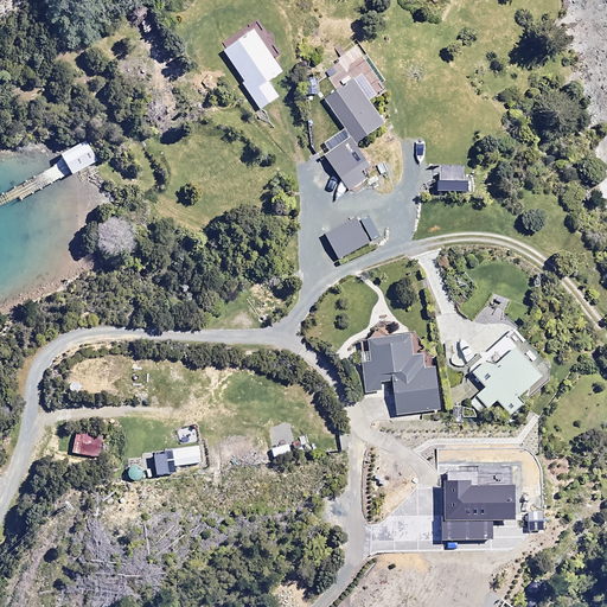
[(255,17),(217,43),(243,80),(241,81),(261,110),(280,96),(269,81),(281,71),(273,59),(281,53),(255,17)]
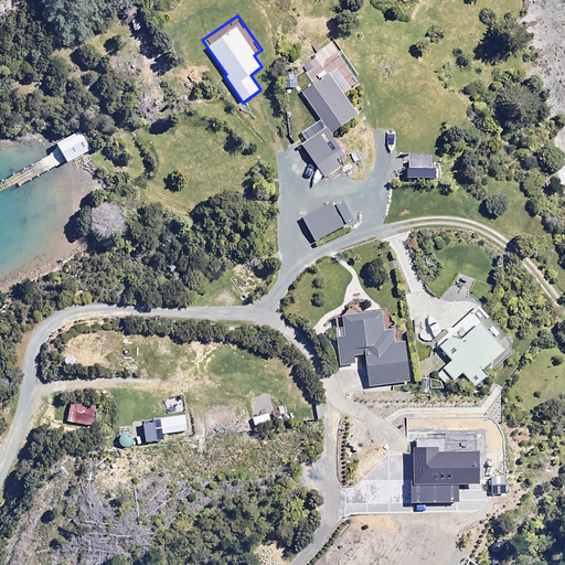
[(321,118),(331,132),(356,114),(328,74),(302,92),(321,118)]
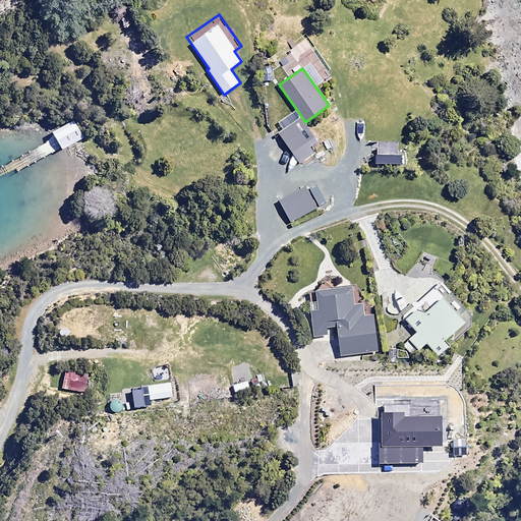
[(305,122),(296,109),(277,123),(280,128),(264,140),(278,161),(289,153),(297,164),(322,146),(305,122)]
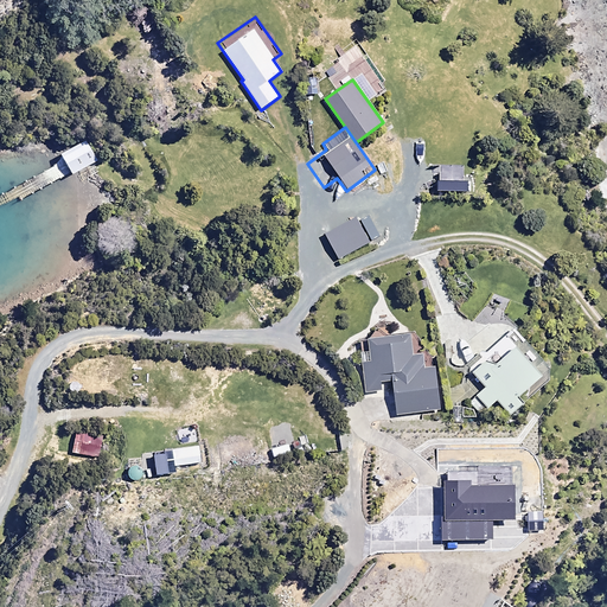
[(84,140),(59,151),(70,174),(95,163),(84,140)]
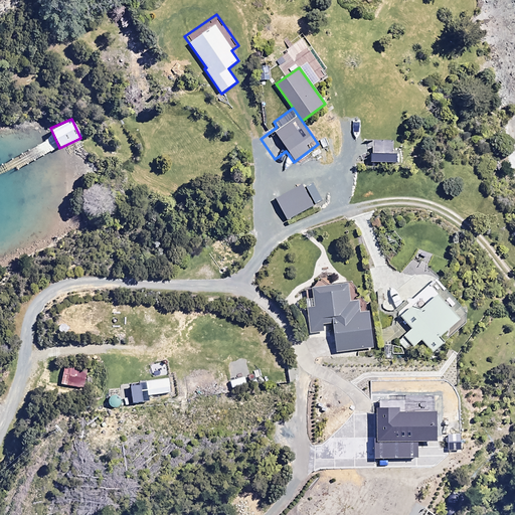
[(313,204),(302,184),(276,198),(287,218),(313,204)]
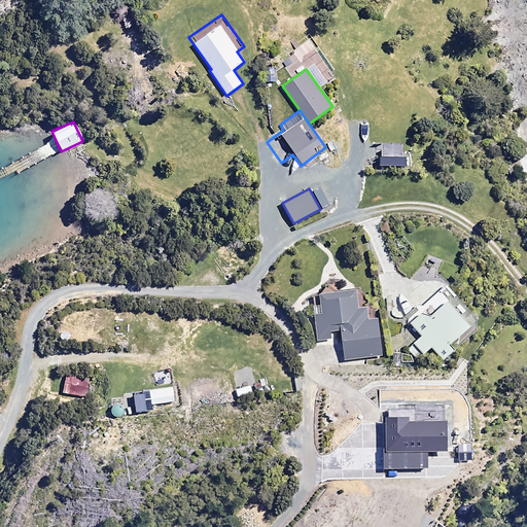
[(478,319),(447,283),(419,307),(417,304),(402,317),(418,336),(412,342),(423,354),(430,347),(444,362),(458,350),(453,345),(475,326),(472,323),(478,319)]
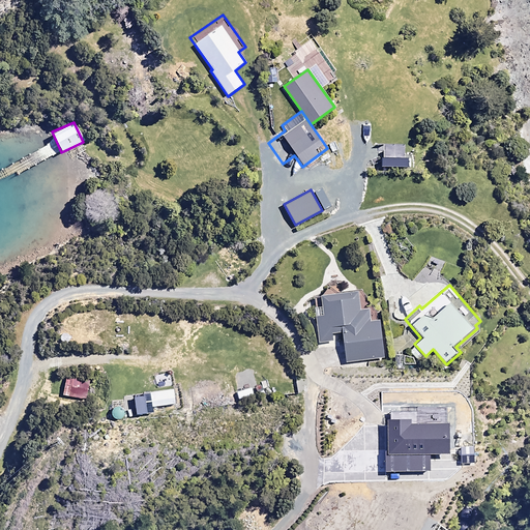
[(316,316),(318,341),(344,337),(346,360),(384,357),(380,319),(370,320),(369,307),(360,308),(358,291),(321,295),(323,315),(316,316)]
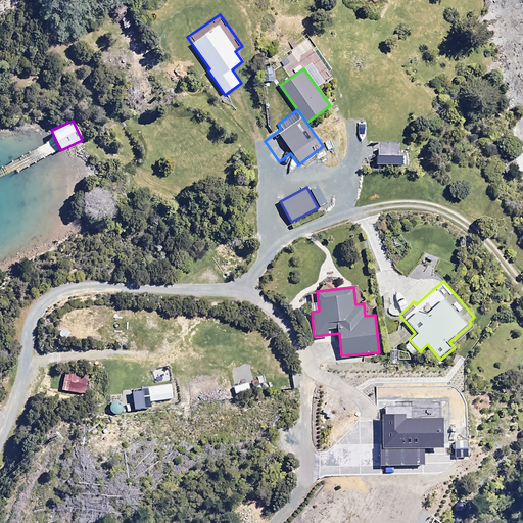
[(87,372),(64,370),(62,389),(85,391),(87,372)]
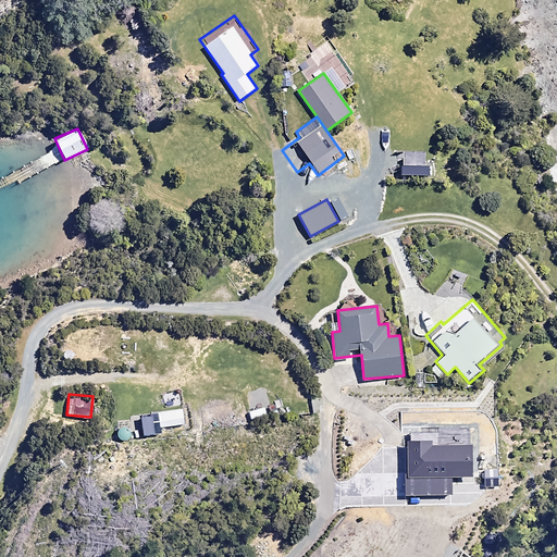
[(136,412),(125,408),(119,421),(128,426),(136,412)]
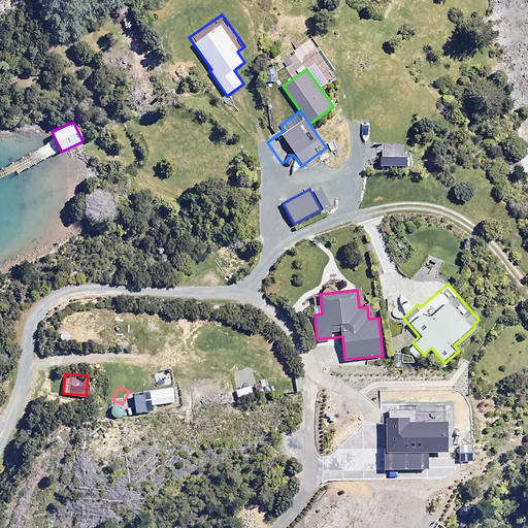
[(419,416),(387,416),(387,450),(403,450),(403,454),(448,454),(447,421),(419,422),(419,416)]
